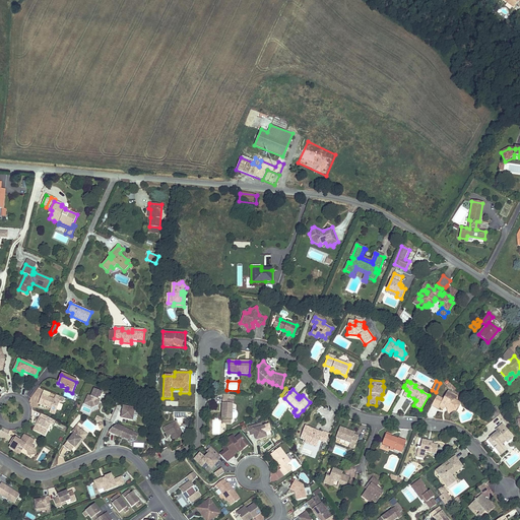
[(100,398),(102,393),(94,390),(91,397),(88,396),(84,405),(92,408),(98,405),(96,402),(98,400),(99,398),(100,398)]
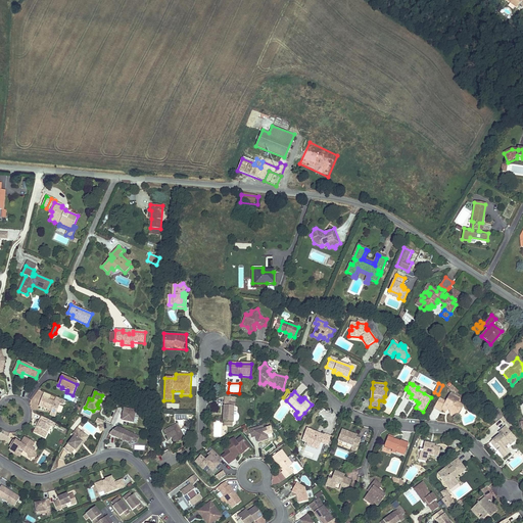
[(446,401),(439,398),(434,408),(440,412),(442,409),(446,411),(447,410),(448,408),(450,409),(449,411),(456,414),(459,413),(461,409),(460,406),(457,403),(458,402),(459,400),(449,395),(446,401)]
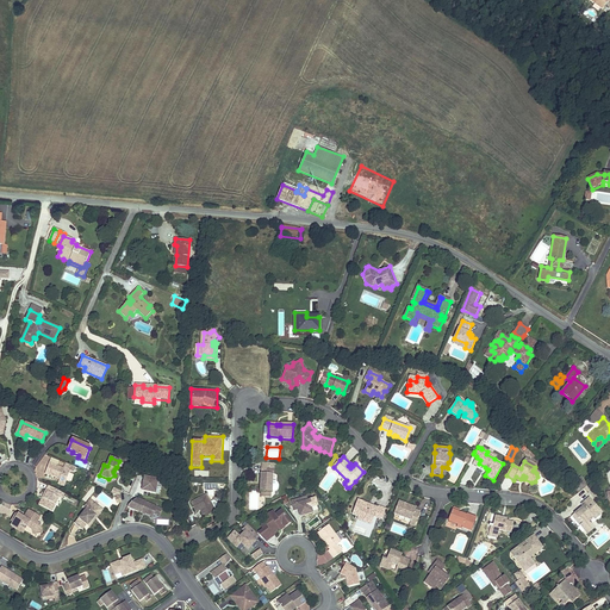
[(74,473),(76,468),(66,464),(63,470),(49,464),(45,474),(60,480),(57,484),(63,487),(69,472),(74,473)]
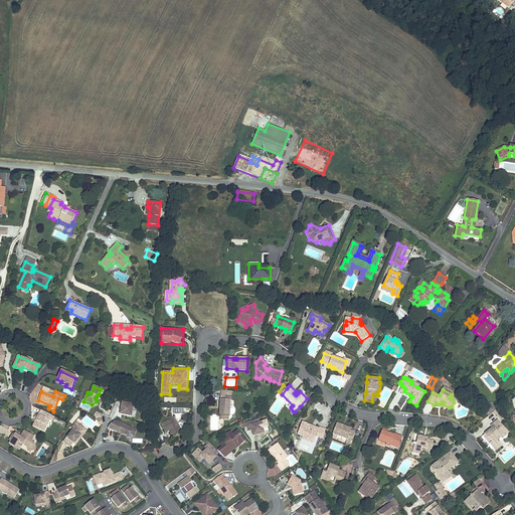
[(228,415),(229,416),(229,414),(232,415),(234,413),(234,411),(235,409),(234,407),(232,406),(230,406),(230,400),(230,395),(220,394),(220,400),(219,399),(219,415),(220,415),(228,415)]
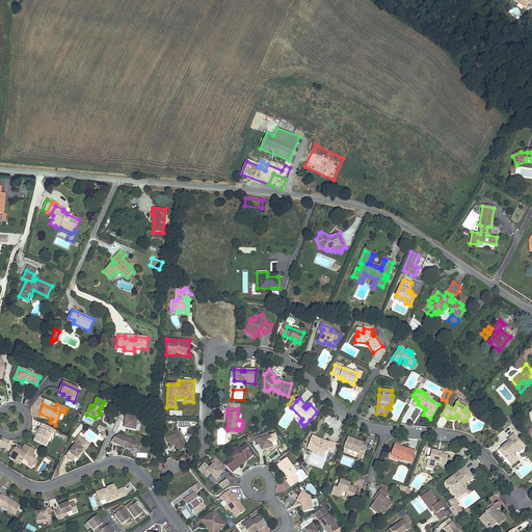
[(135,431),(137,419),(126,417),(124,428),(135,431)]
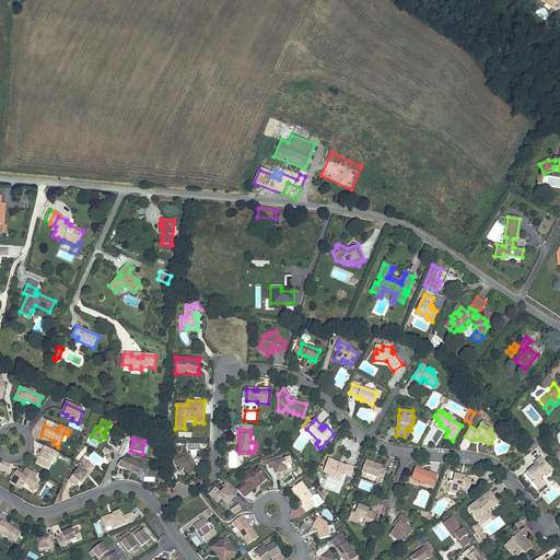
[(531,453),(539,445),(533,439),(523,446),(524,447),(528,451),(531,453)]
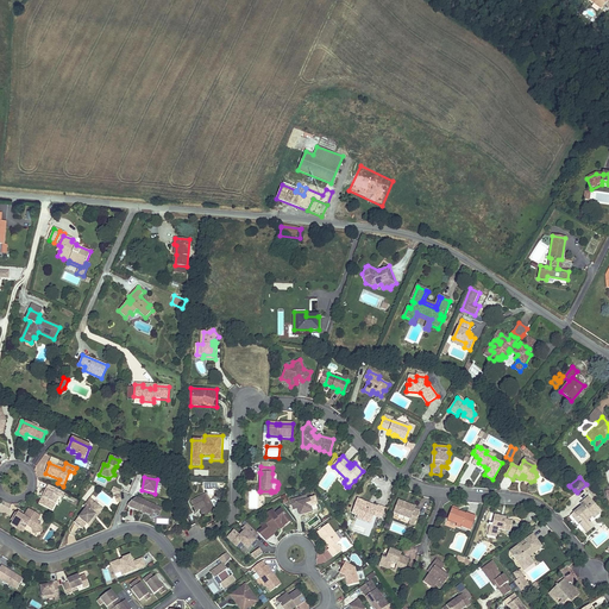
[(62,498),(64,494),(48,485),(45,490),(48,491),(44,498),(42,497),(38,504),(51,510),(58,497),(62,498)]
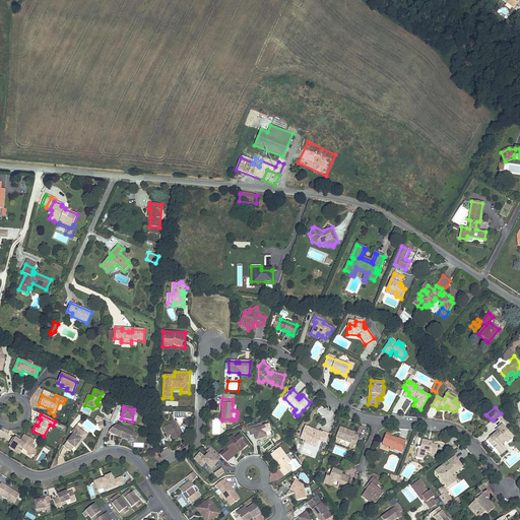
[(172,436),(175,442),(184,437),(176,421),(163,429),(167,437),(171,435),(172,435),(173,436),(172,436)]
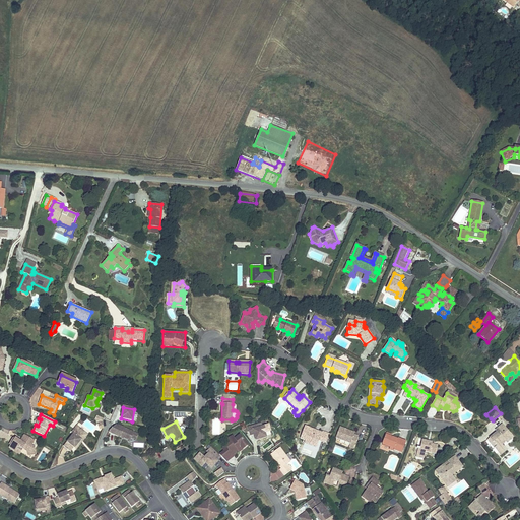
[(262,423),(248,428),(251,435),(254,434),(256,440),(266,437),(262,423)]
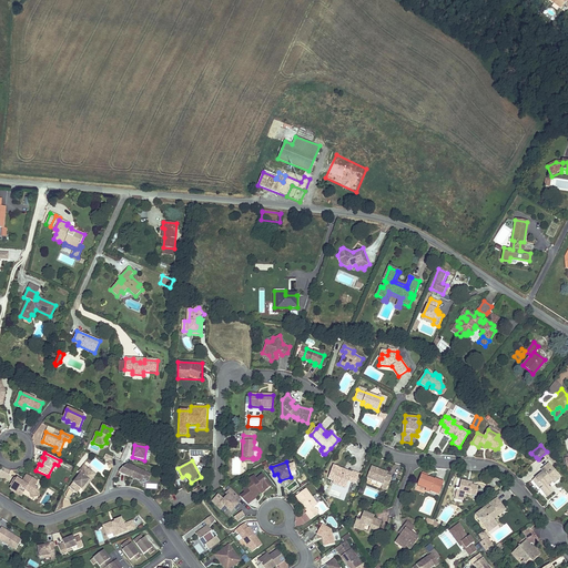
[(560,477),(548,463),(540,469),(543,472),(536,477),(540,482),(538,483),(543,487),(539,489),(544,495),(551,488),(549,485),(547,483),(550,480),(553,483),(554,484),(560,477)]
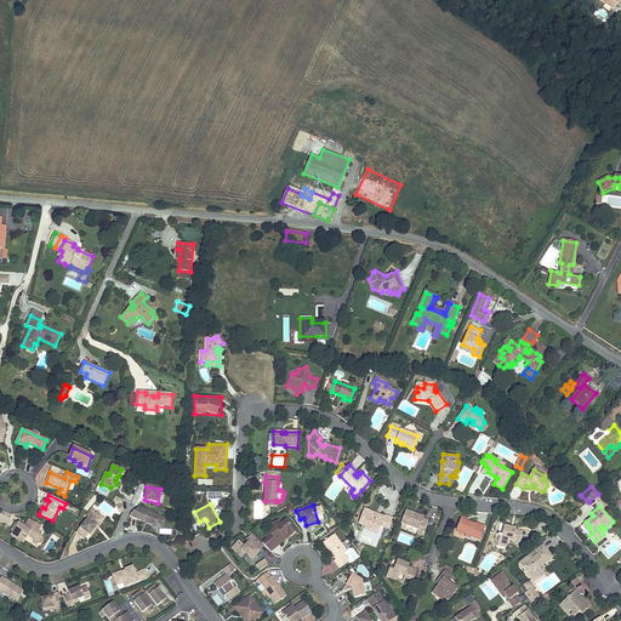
[(102,517),(91,510),(85,517),(87,518),(75,534),(84,540),(87,535),(89,536),(97,525),(96,524),(102,517)]
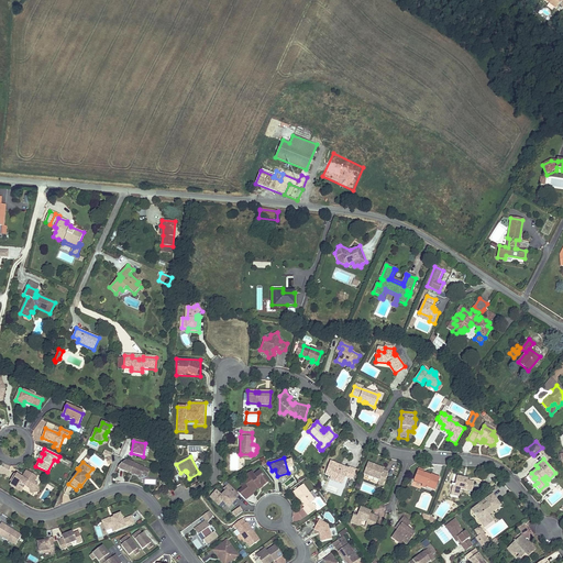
[(144,470),(130,463),(125,462),(118,467),(118,468),(130,474),(130,473),(138,476),(142,475),(144,470)]
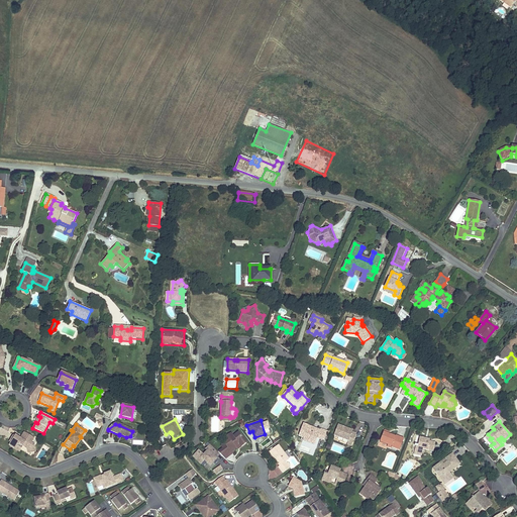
[(313,427),(303,424),(298,435),(303,437),(303,438),(311,441),(311,440),(316,442),(317,437),(324,440),(327,431),(320,429),(320,430),(319,431),(312,428),(313,427)]
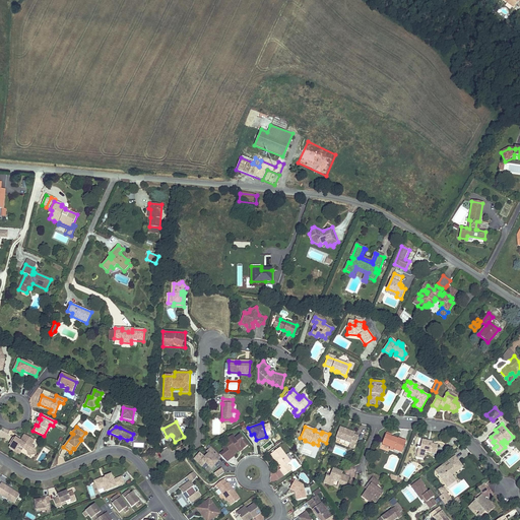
[(345,430),(339,428),(335,438),(350,443),(354,445),(358,436),(353,435),(354,433),(347,431),(347,432),(345,431),(345,430)]
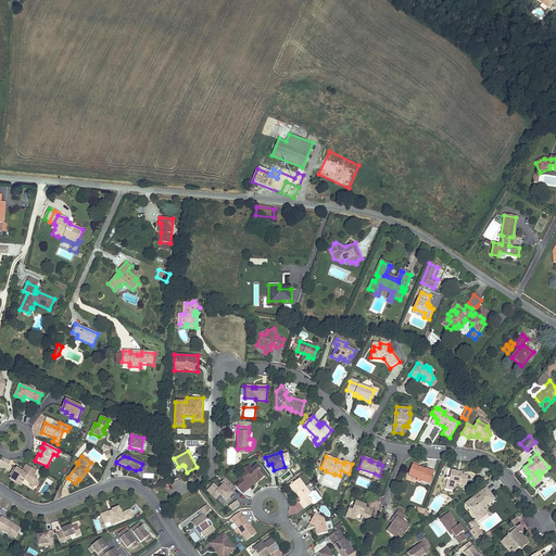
[(93,465),(91,463),(86,469),(87,470),(79,480),(81,481),(93,465)]
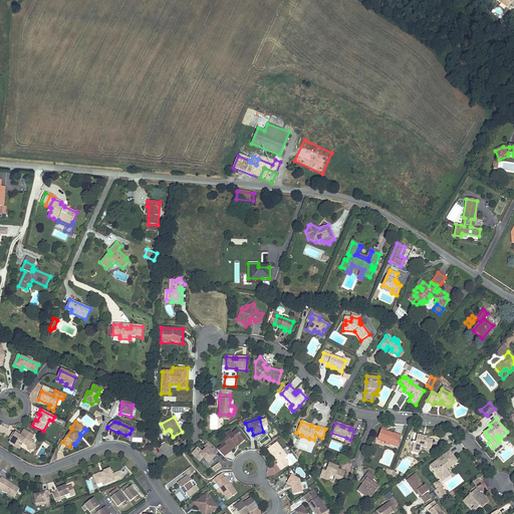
[(388,430),(381,428),(377,439),(386,442),(384,444),(390,446),(390,445),(397,448),(402,436),(389,432),(388,433),(387,432),(387,431),(388,430)]
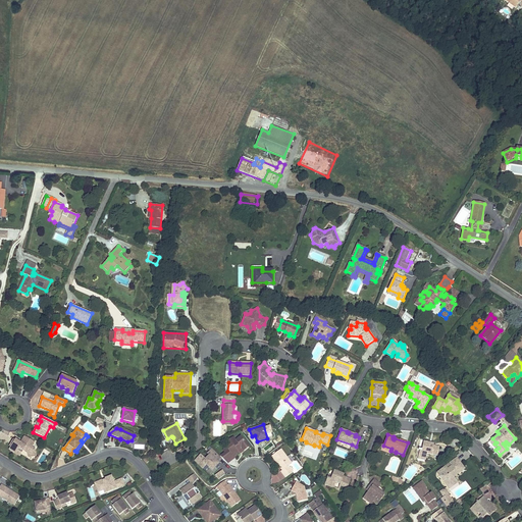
[(31,447),(34,442),(23,436),(20,444),(20,445),(19,447),(13,444),(10,444),(8,447),(10,448),(8,451),(18,457),(22,452),(27,454),(28,458),(35,456),(34,449),(31,447)]
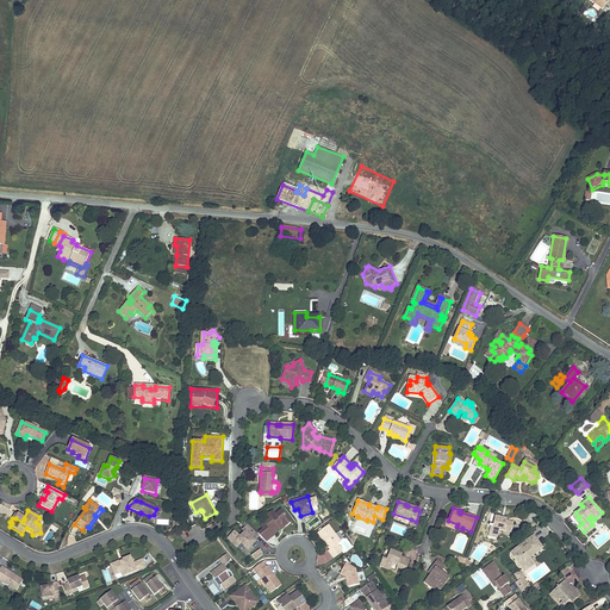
[(281,510),(277,515),(273,511),(267,515),(271,518),(266,522),(274,533),(280,528),(279,527),(281,524),(284,528),(291,522),(281,510)]
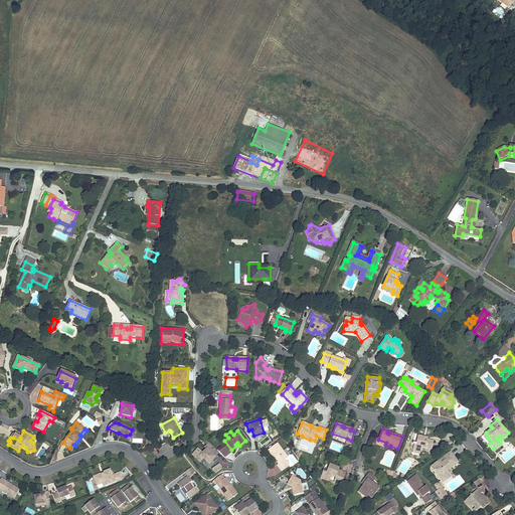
[(490,437),(486,433),(483,436),(489,444),(492,442),(488,438),(490,437)]
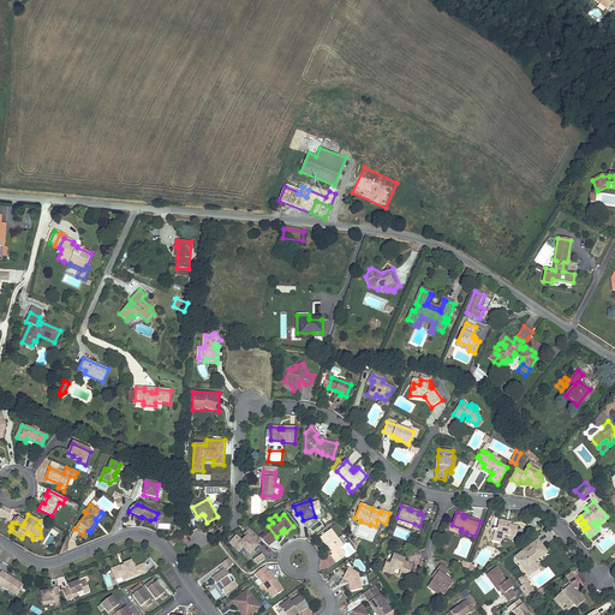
[(515,537),(518,526),(511,525),(506,524),(506,521),(499,520),(497,530),(494,529),(493,530),(494,530),(493,536),(502,538),(503,535),(515,537)]
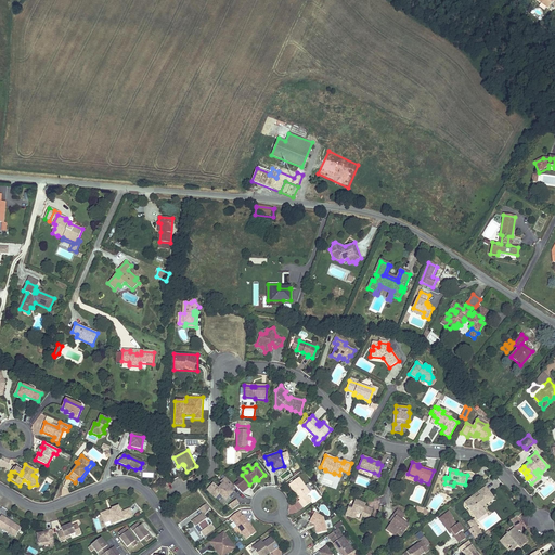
[(234,485),(242,492),(250,486),(249,485),(242,475),(237,478),(240,481),(234,485)]
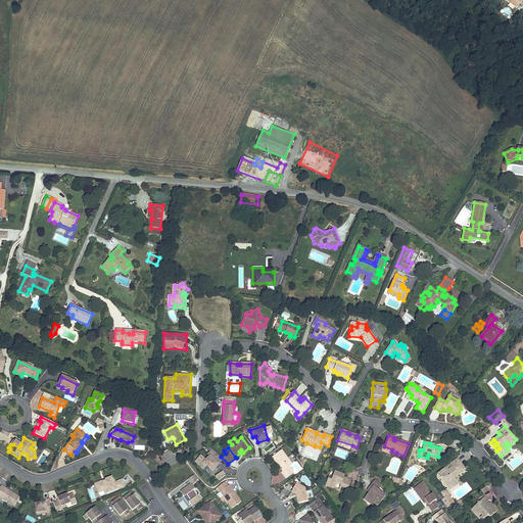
[(510,453),(508,449),(501,456),(504,458),(510,453)]
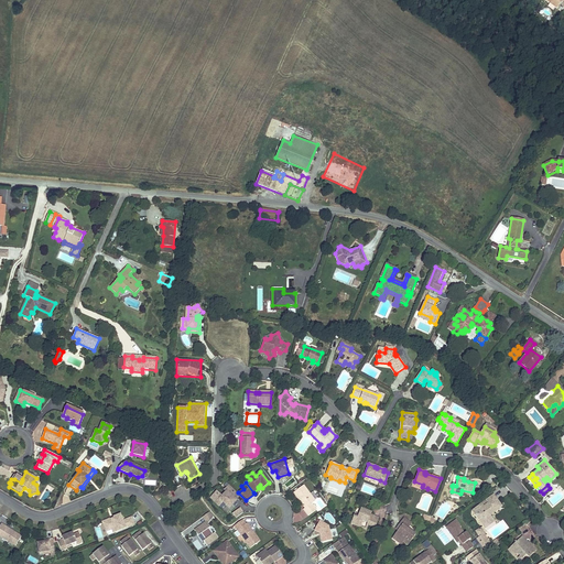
[(311,494),(303,486),(294,494),(301,502),(302,501),(304,502),(302,505),(305,508),(304,509),(310,516),(317,509),(313,503),(315,500),(311,494)]
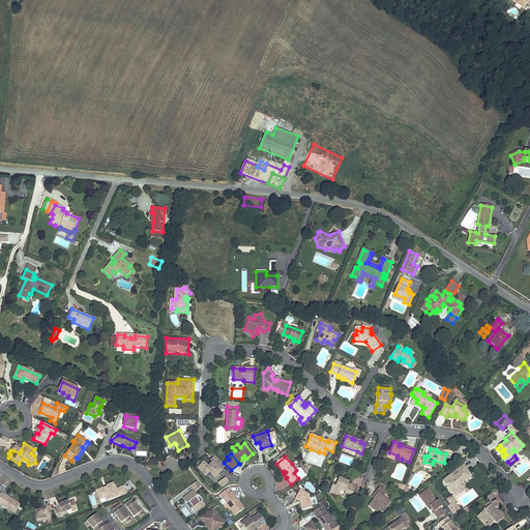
[(516,470),(521,475),(529,466),(525,461),(516,470)]
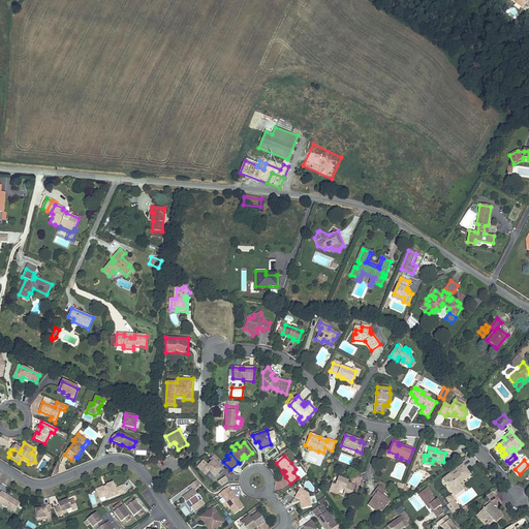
[(196,468),(206,476),(209,473),(215,478),(223,470),(213,461),(208,465),(203,461),(196,468)]
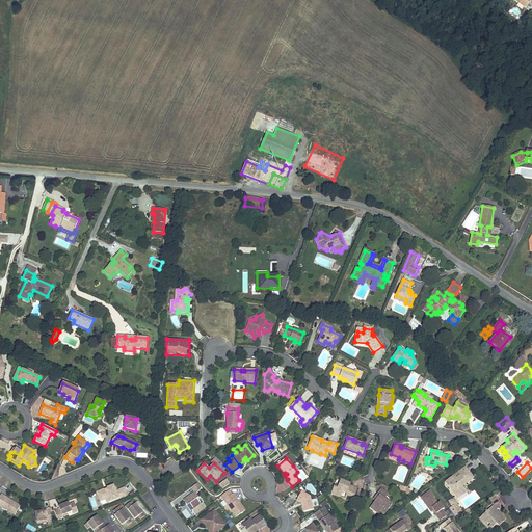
[(451,480),(447,483),(458,498),(466,491),(462,486),(471,480),(467,475),(470,473),(466,467),(454,475),(456,478),(452,481),(451,480)]
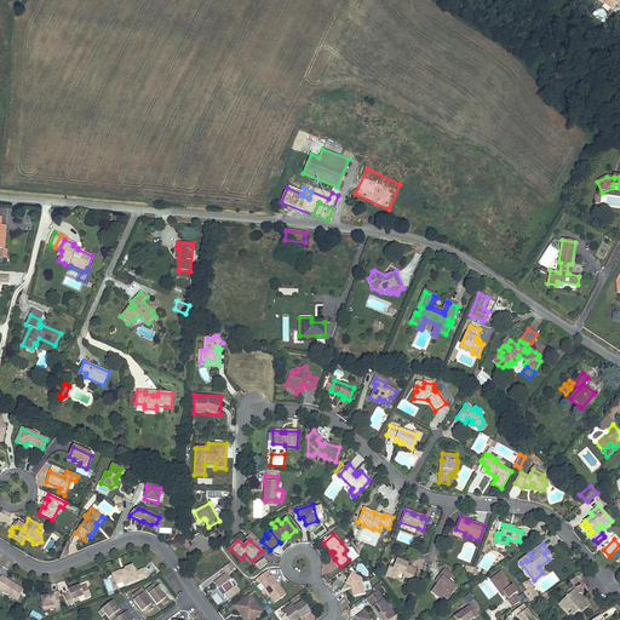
[(258,569),(268,564),(264,558),(254,564),(258,569)]
